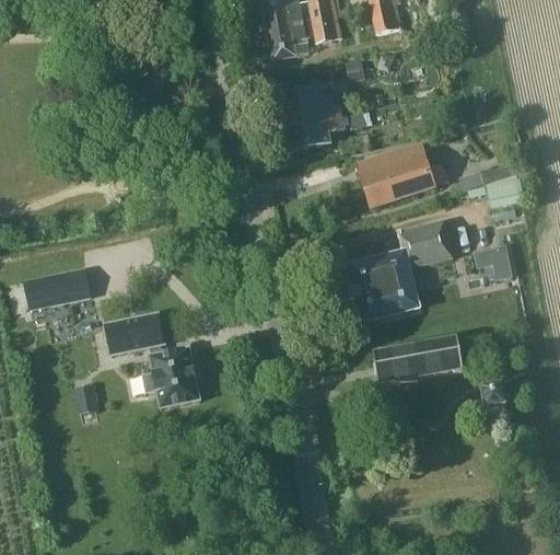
[(308,50),(296,0),(260,0),(272,58),(308,50)]
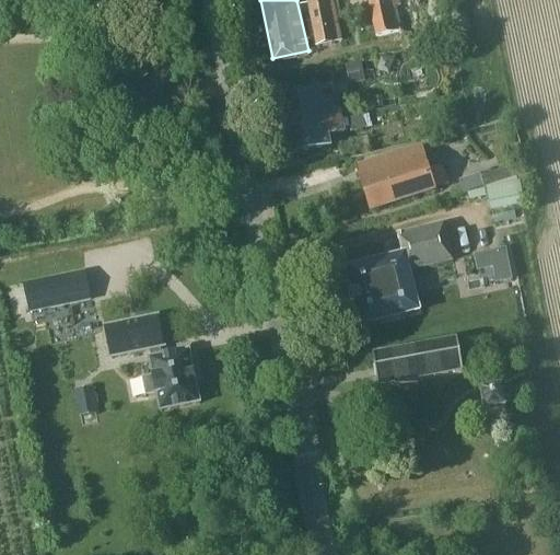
[(340,36),(333,0),(306,0),(315,42),(340,36)]
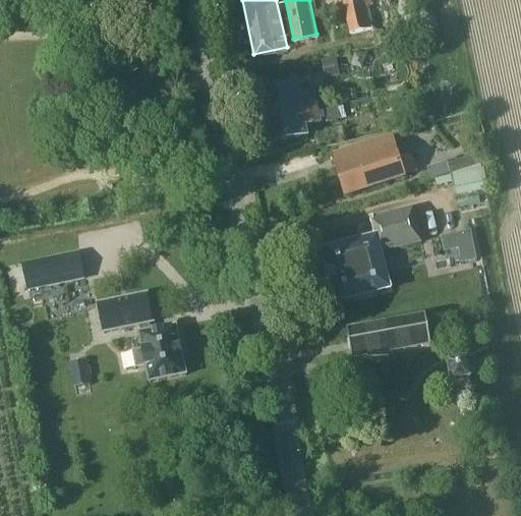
[(341,0),(349,30),(370,24),(365,2),(370,0),(341,0)]
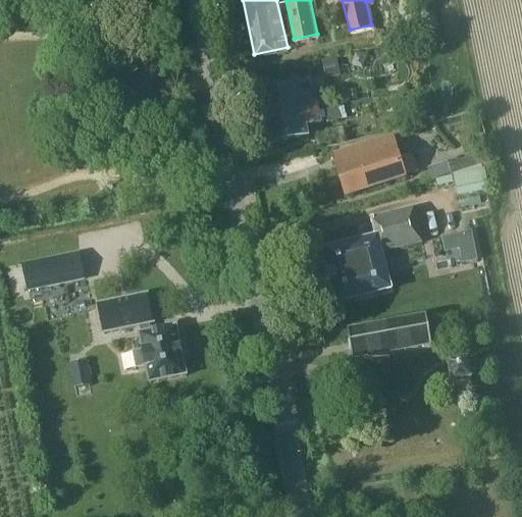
[(362,65),(368,48),(356,50),(352,61),(362,65)]
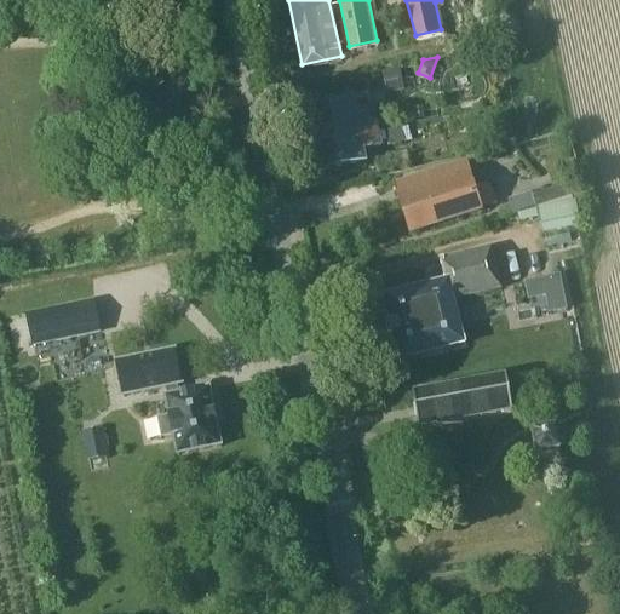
[(403,86),(400,64),(382,67),(386,90),(403,86)]
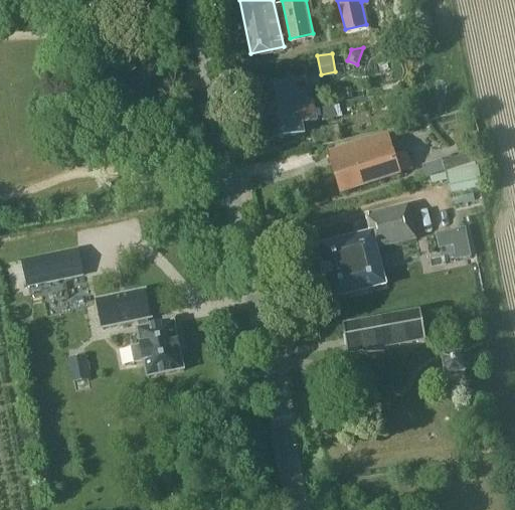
[(253,109),(254,113),(287,105),(290,109),(312,103),(309,88),(295,91),(293,83),(253,92),(256,108),(253,109)]
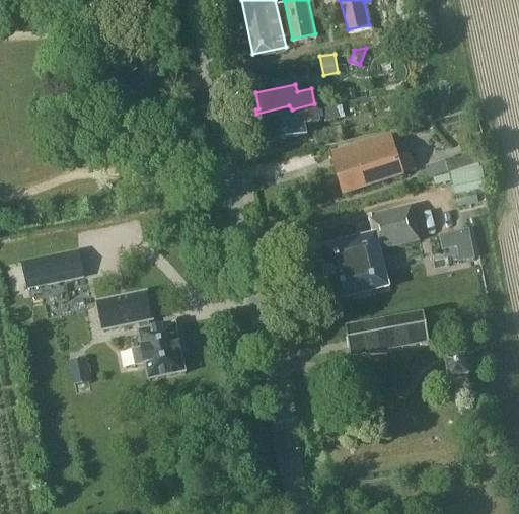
[(337,106),(336,102),(323,105),(326,119),(339,116),(338,114),(347,112),(346,104),(337,106)]
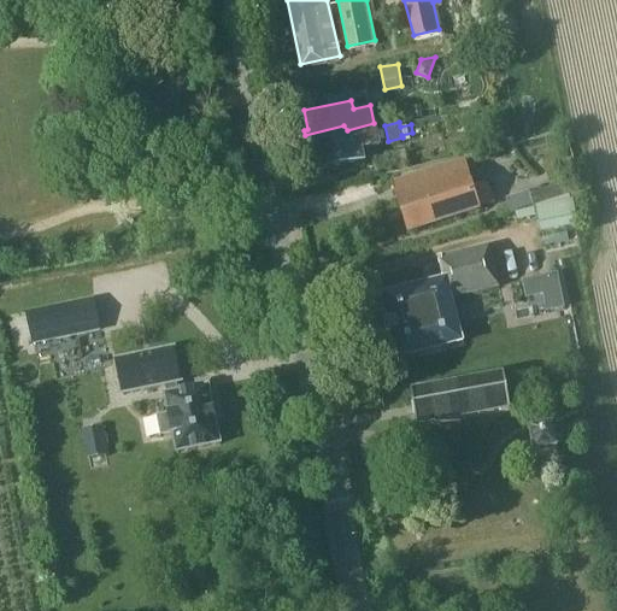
[(344,125),(305,135),(306,145),(311,144),(316,166),(360,157),(358,147),(378,142),(374,123),(347,130),(344,125)]
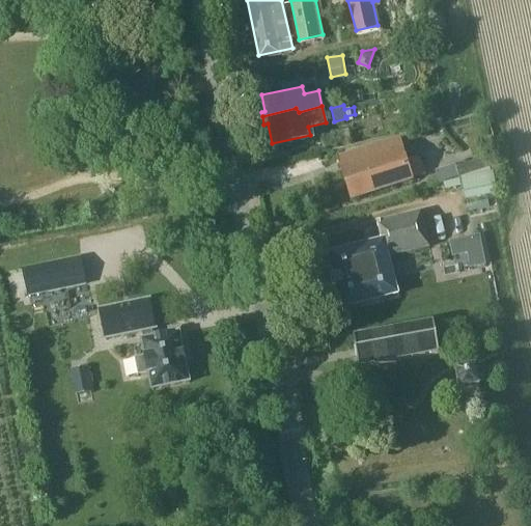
[(410,173),(397,137),(337,156),(350,193),(410,173)]
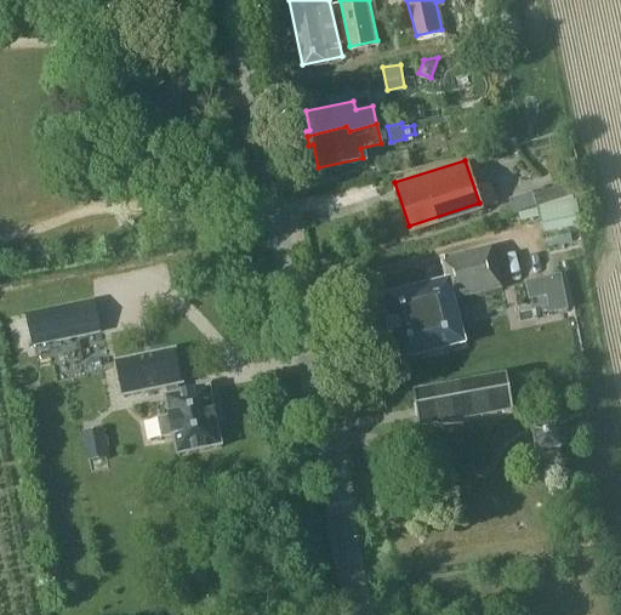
[(574,189),(570,178),(531,191),(539,212),(590,195),(586,184),(574,189)]
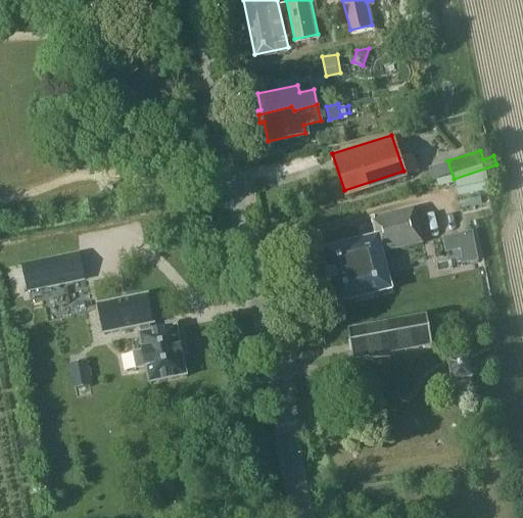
[(422,241),(414,206),(371,217),(375,236),(322,250),(335,301),(389,288),(379,251),(422,241)]
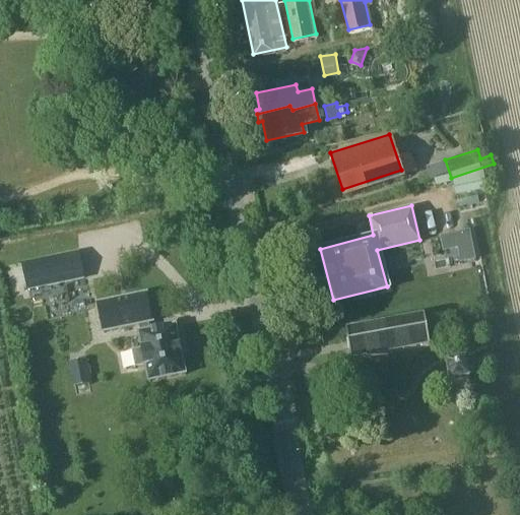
[(84,275),(78,248),(21,259),(27,287),(84,275)]
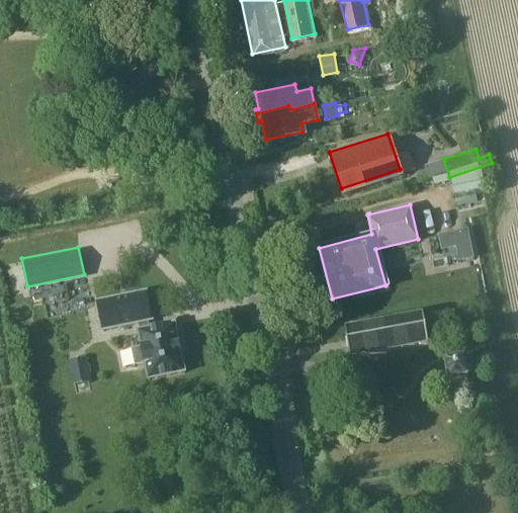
[(149,321),(144,291),(95,302),(101,331),(138,323),(139,330),(137,330),(140,346),(131,348),(134,365),(144,363),(147,379),(184,371),(173,322),(147,328),(146,321),(149,321)]
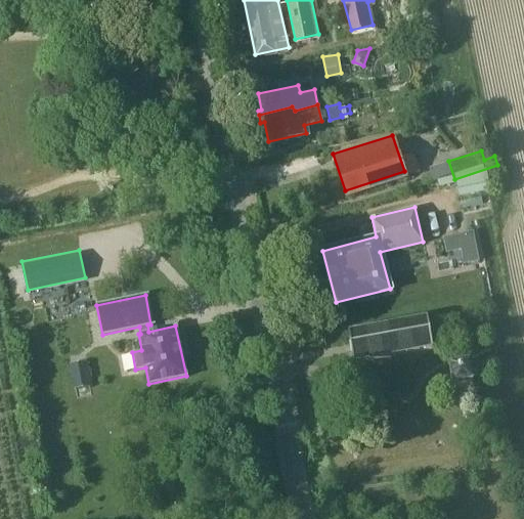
[(432,348),(427,317),(347,331),(351,360),(432,348)]
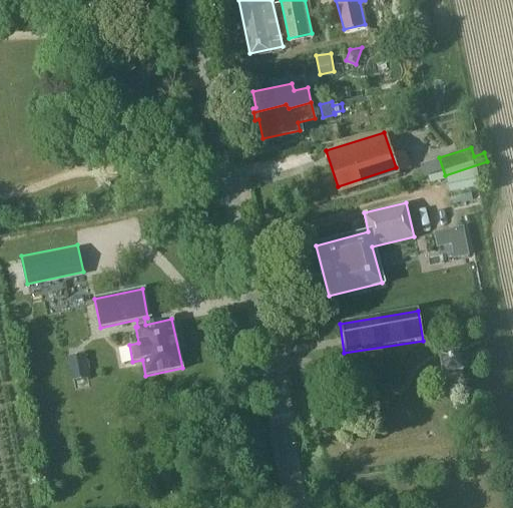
[(88,375),(85,351),(68,354),(71,378),(88,375)]
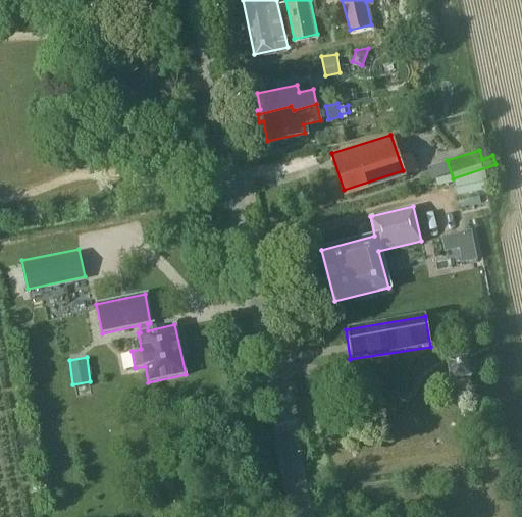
[(469,378),(466,360),(457,361),(446,363),(449,382),(469,378)]
